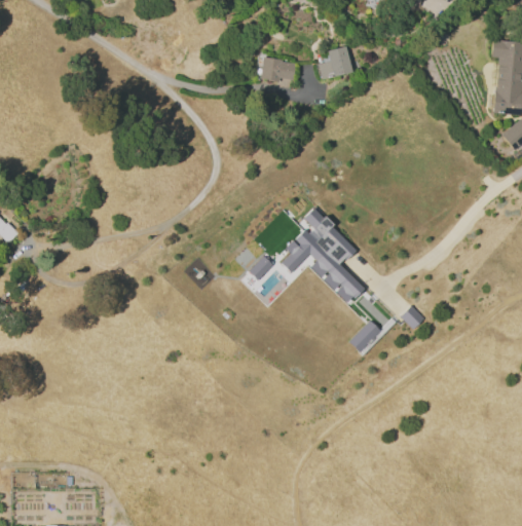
[(521,41),(493,40),(492,58),(498,58),(495,113),(521,115),(521,41)]
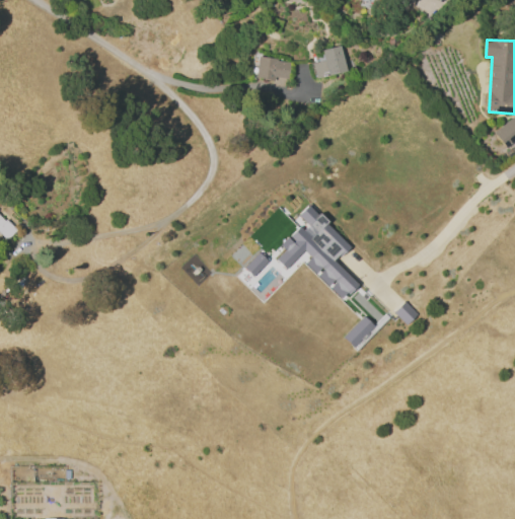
[(317,77),(347,73),(343,46),(322,49),(323,55),(314,56),(317,77)]
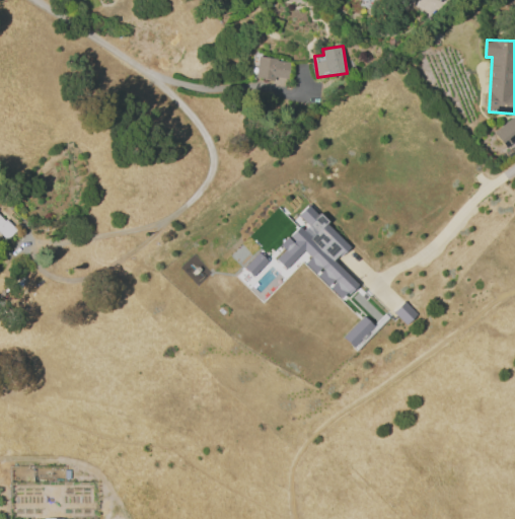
[(292,61),(262,56),(259,77),(277,80),(277,77),(290,79),(292,61)]
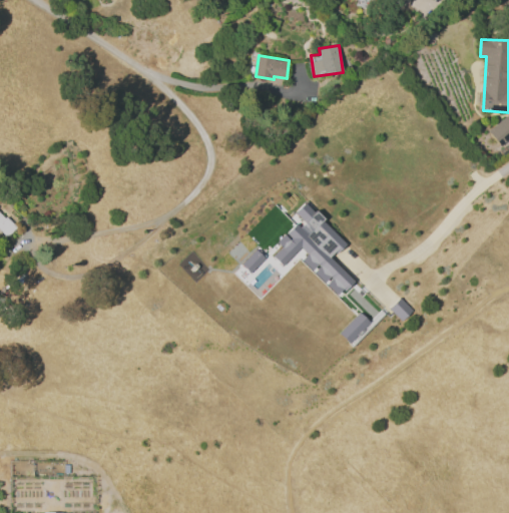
[(503,146),(508,140),(508,116),(490,131),(503,146)]
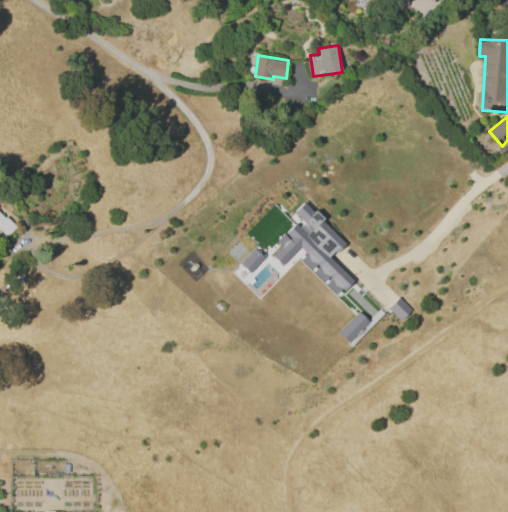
[(340,295),(355,279),(332,258),(348,241),(305,202),(296,212),(301,217),(279,243),(283,246),(274,256),(285,266),(302,247),(309,253),(302,261),(340,295)]
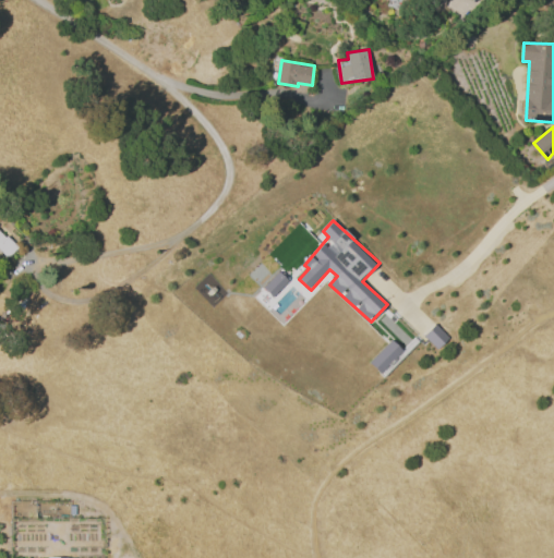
[(275,298),(290,280),(280,271),(265,288),(275,298)]
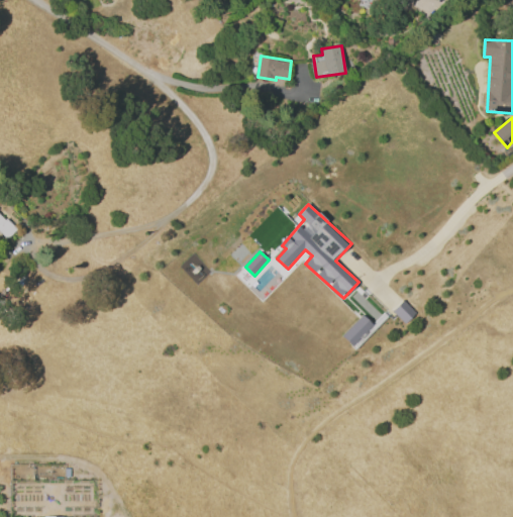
[(418,313),(405,300),(395,310),(407,323),(418,313)]
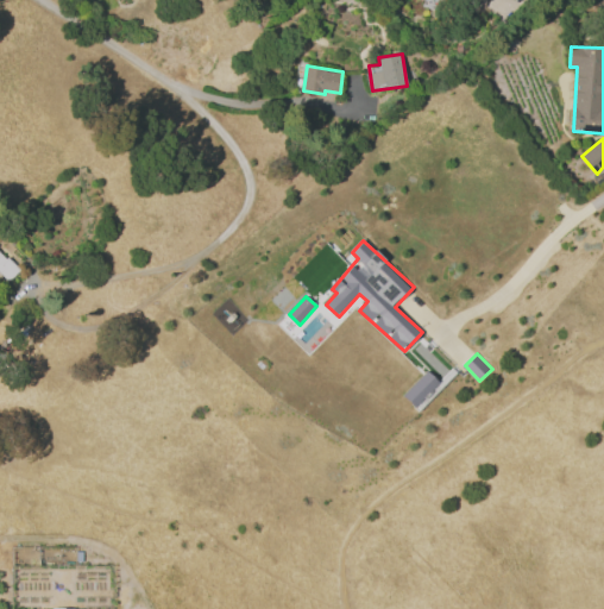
[(406,396),(417,407),(441,382),(428,371),(406,396)]
